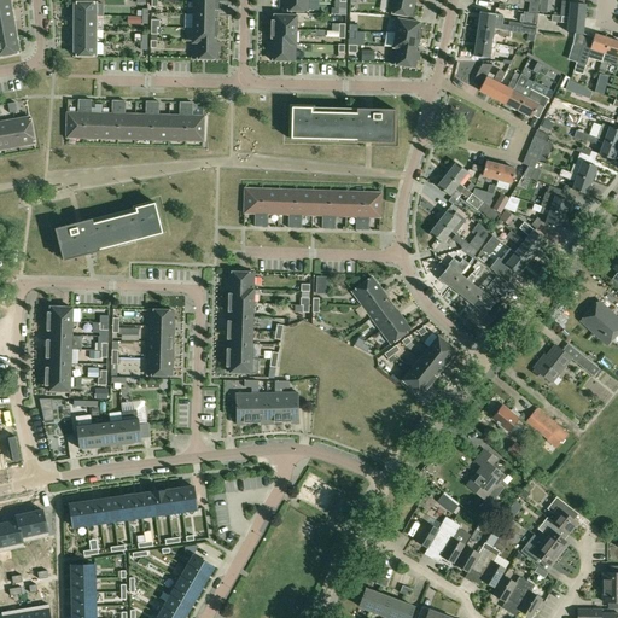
[(0,0),(0,11),(11,9),(9,0),(0,0)]
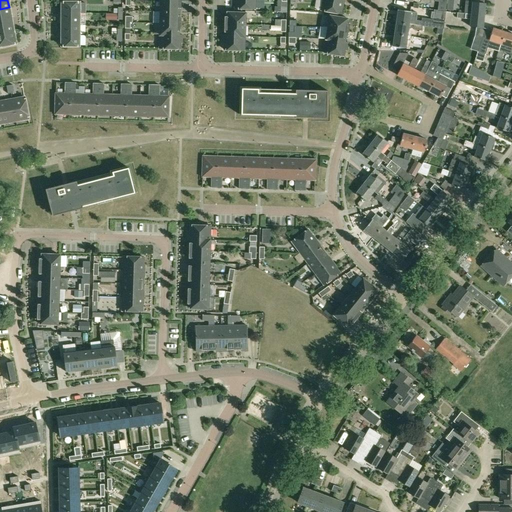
[(161,0),(160,12),(179,12),(179,8),(181,8),(181,1),(161,0)]
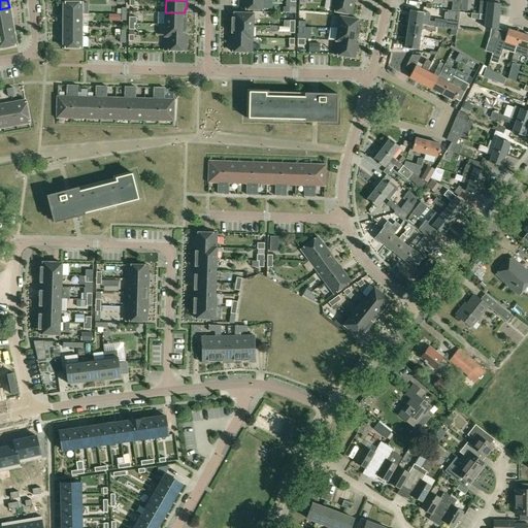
[(242,0),(242,8),(253,8),(263,9),(263,0),(242,0)]
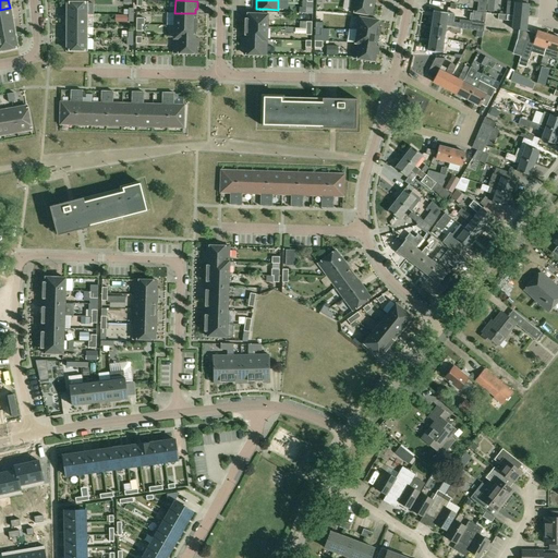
[(351,0),(350,11),(372,15),(374,0),(372,0),(351,0)]
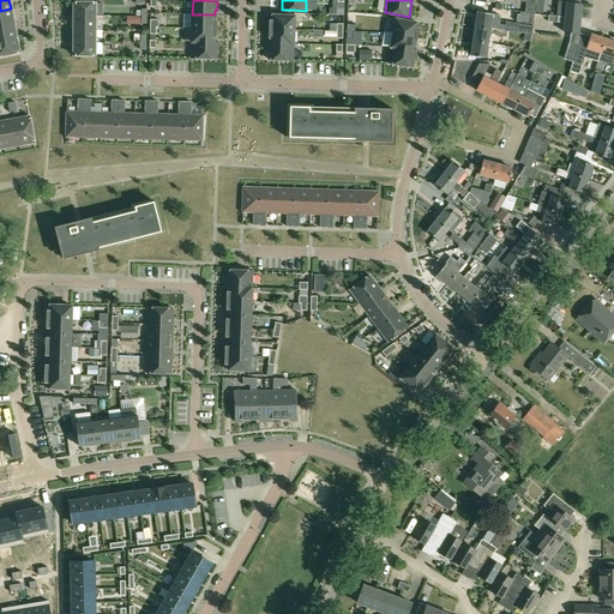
[(581,19),(582,4),(573,4),(566,2),(565,17),(581,19)]
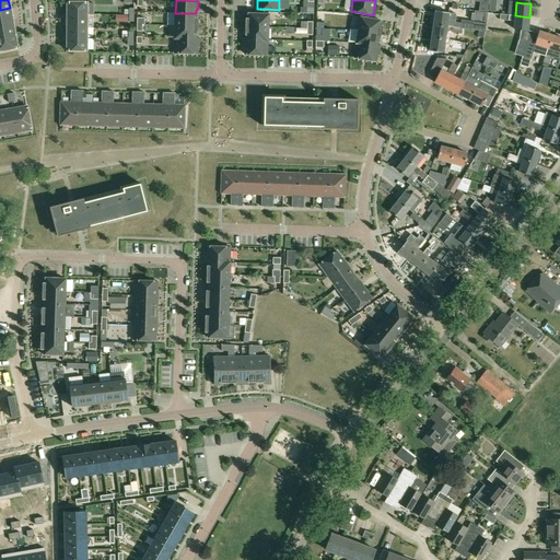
[(69,3),(69,14),(85,14),(85,3),(69,3)]
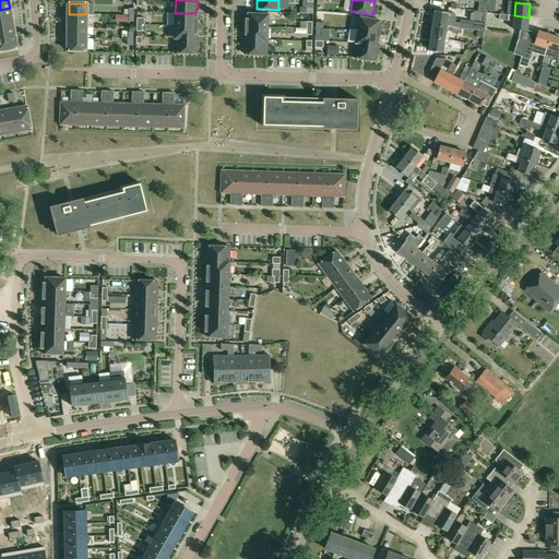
[(12,21),(10,8),(0,10),(0,22),(12,21)]
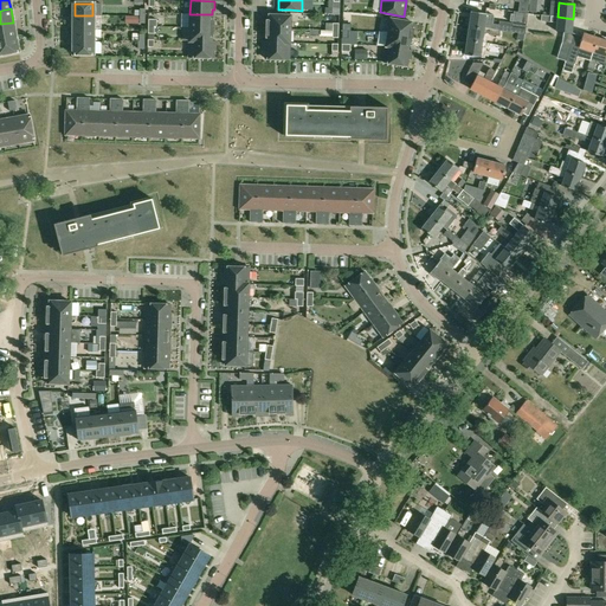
[(469,25),(469,26),(491,30),(498,30),(498,25),(492,24),(494,15),(471,12),(470,19),(468,20),(468,24),(469,25)]
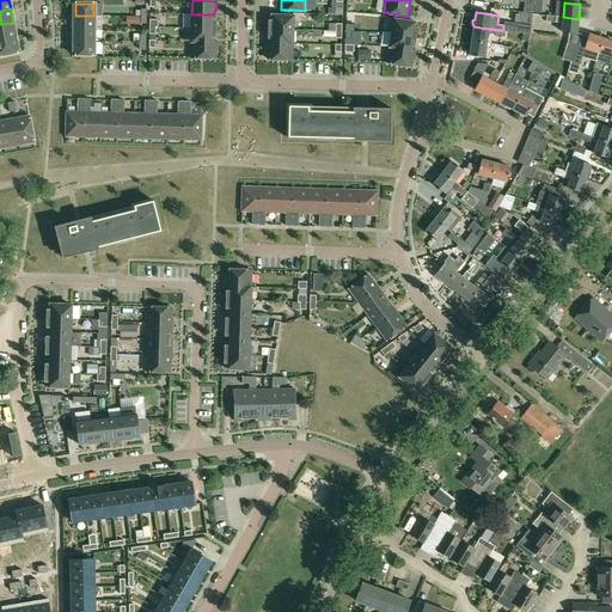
[(528,31),(531,14),(520,12),(519,16),(518,16),(515,34),(528,35),(530,31),(528,31)]
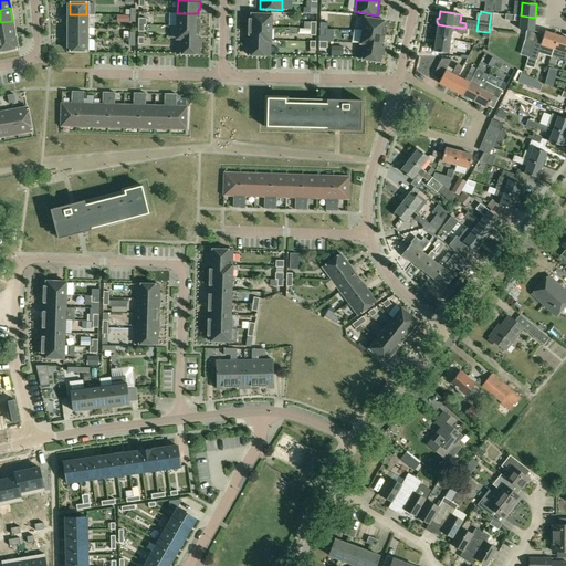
[(177,13),(177,25),(199,27),(199,18),(198,18),(198,13),(177,13)]
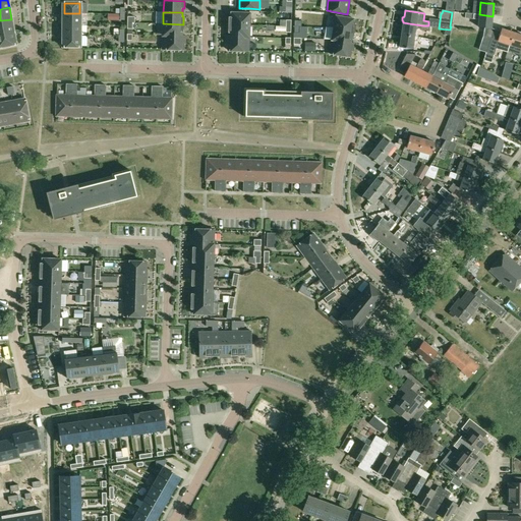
[(478,27),(484,27),(490,29),(493,16),(479,14),(465,12),(464,18),(479,19),(478,27)]
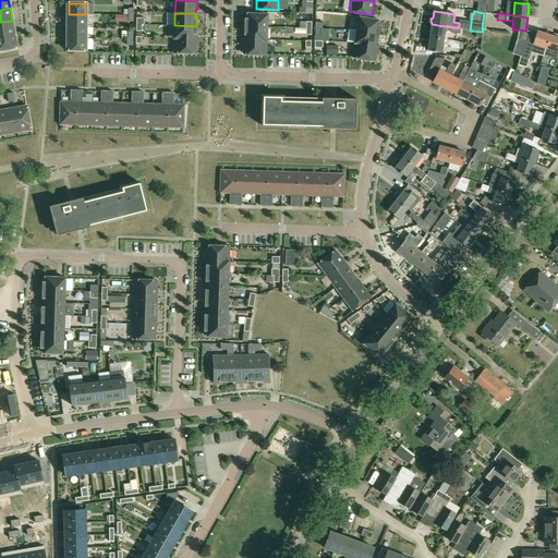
[(69,14),(69,26),(85,26),(85,14),(69,14)]
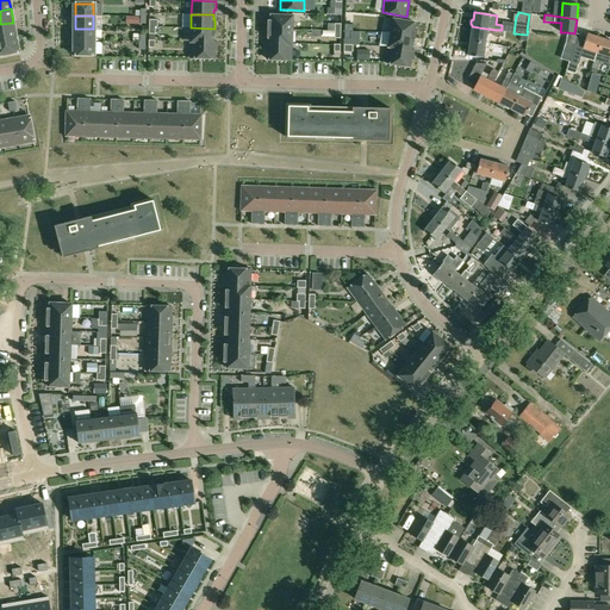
[(292,16),(269,16),(269,20),(268,20),(268,29),(292,30),(292,16)]
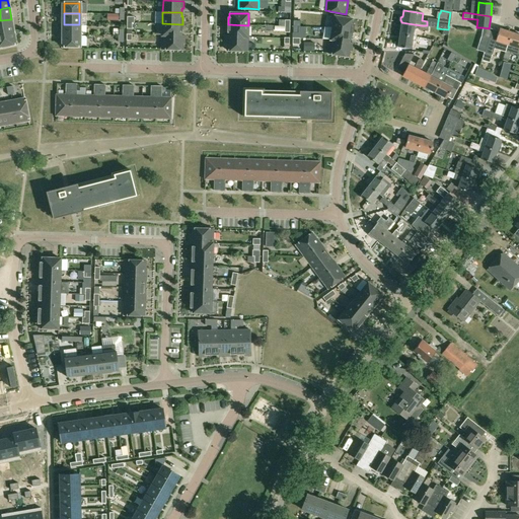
[(335,16),(332,27),(353,31),(354,24),(353,24),(354,19),(335,16)]
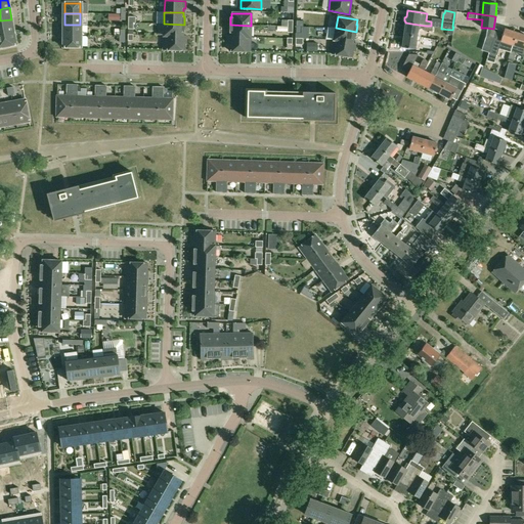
[(0,33),(13,32),(11,19),(0,20),(0,33)]
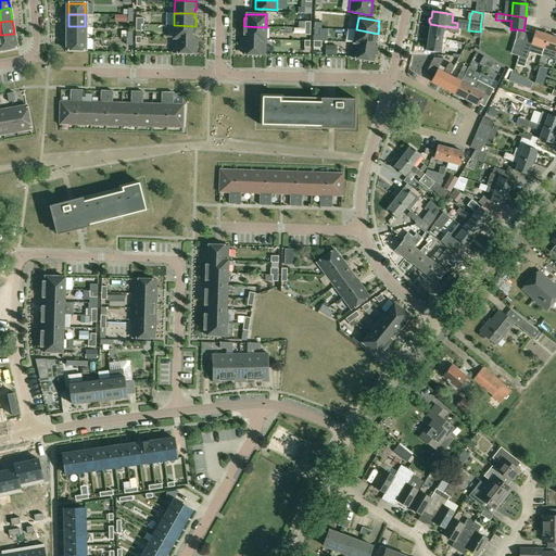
[(442,39),(443,32),(458,34),(458,28),(457,27),(451,27),(430,24),(429,37),(442,39)]
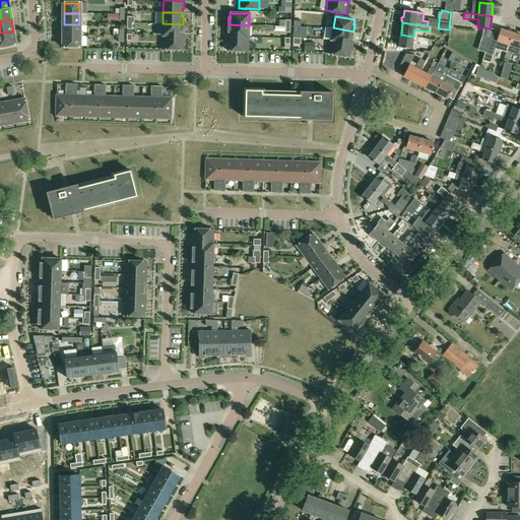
[(163,23),(163,35),(182,36),(182,31),(183,31),(183,24),(163,23)]
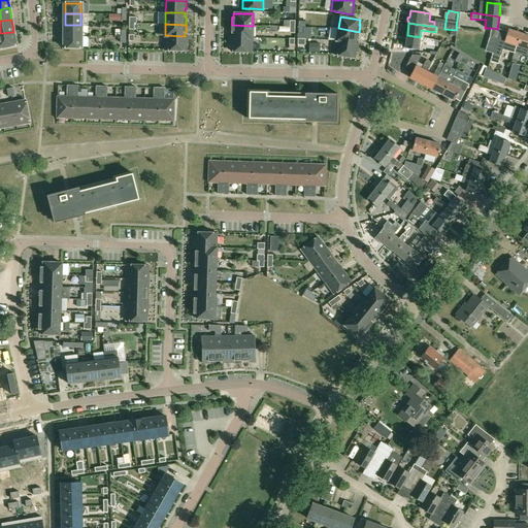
[(65,25),(65,35),(80,35),(80,25),(65,25)]
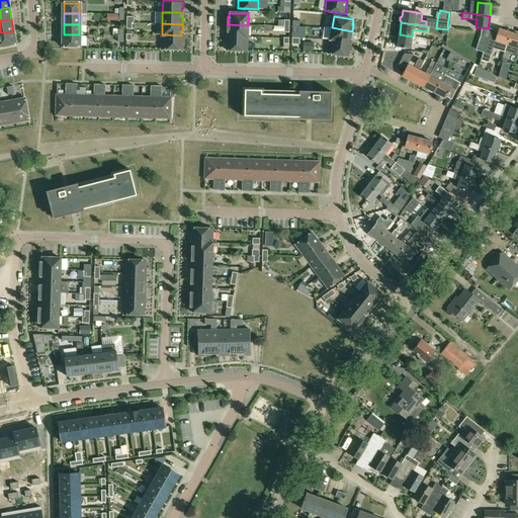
[(229,32),(229,35),(247,36),(248,25),(228,24),(227,32),(229,32)]
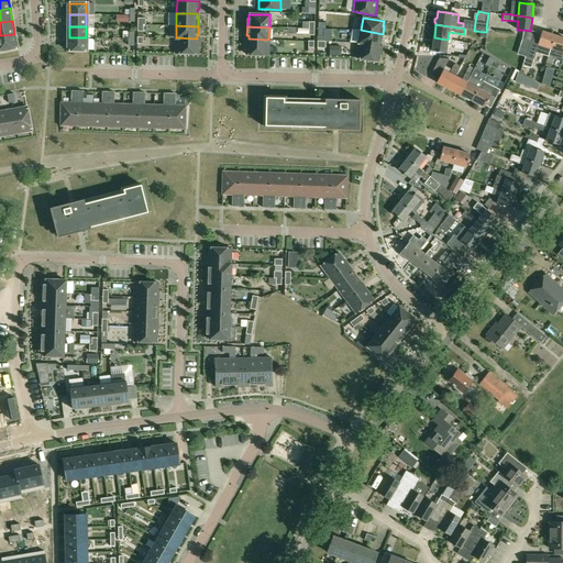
[(359,42),(379,46),(379,42),(381,42),(383,34),(361,30),(359,42)]
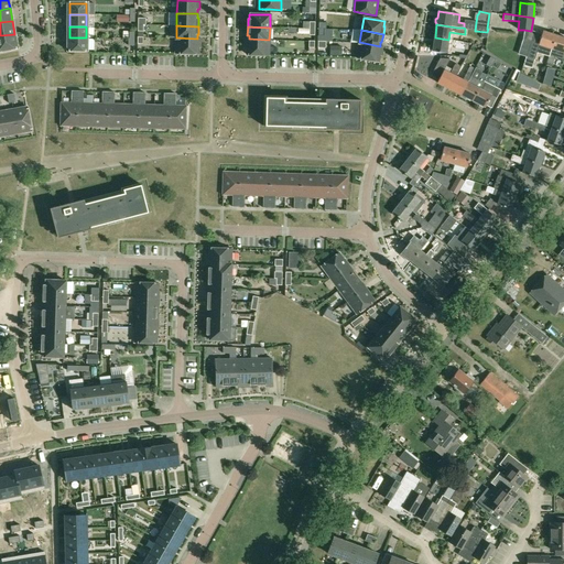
[(556,35),(543,32),(540,44),(532,41),(528,57),(535,60),(537,53),(550,56),(550,55),(552,49),(556,35)]
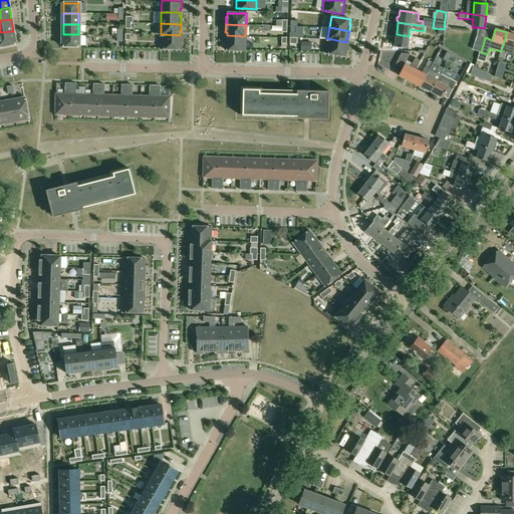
[(0,44),(15,42),(13,31),(0,32),(0,44)]
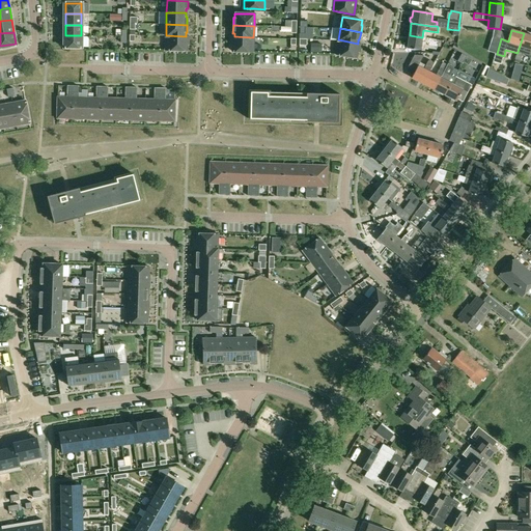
[(530,35),(524,33),(520,46),(530,49),(530,35)]
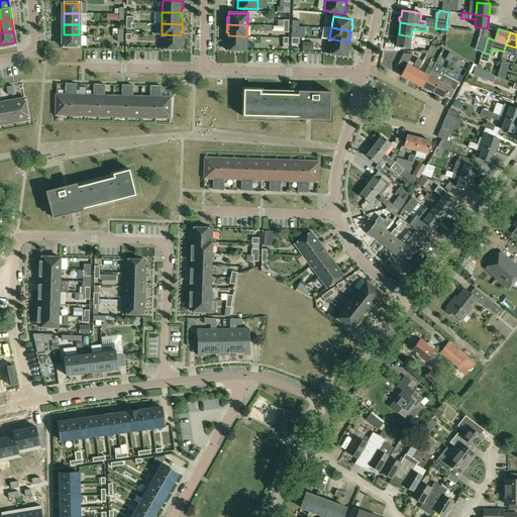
[(79,45),(79,42),(79,34),(64,34),(64,44),(79,45)]
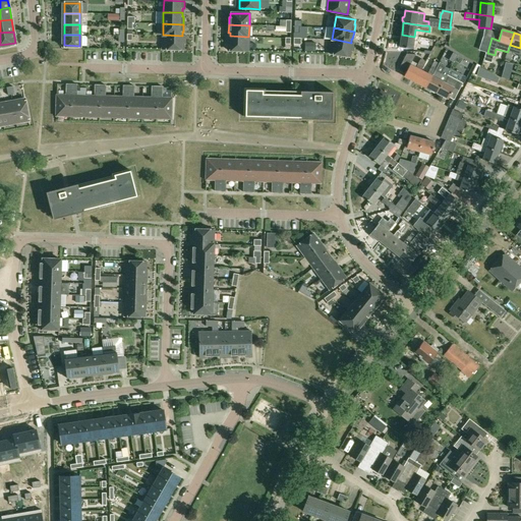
[(163,35),(162,49),(183,50),(183,44),(185,44),(185,36),(182,36),(163,35)]
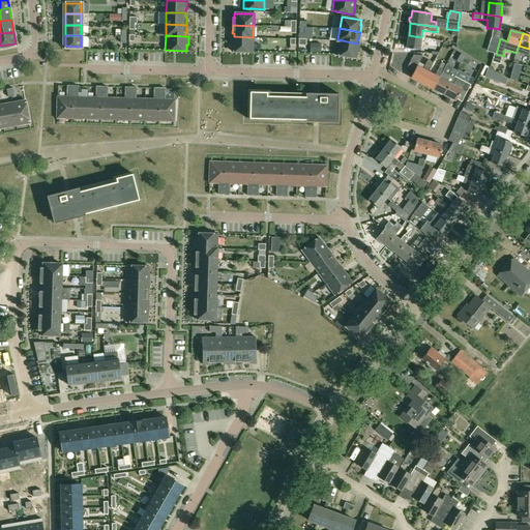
[(421,37),(409,35),(407,48),(419,50),(421,37)]
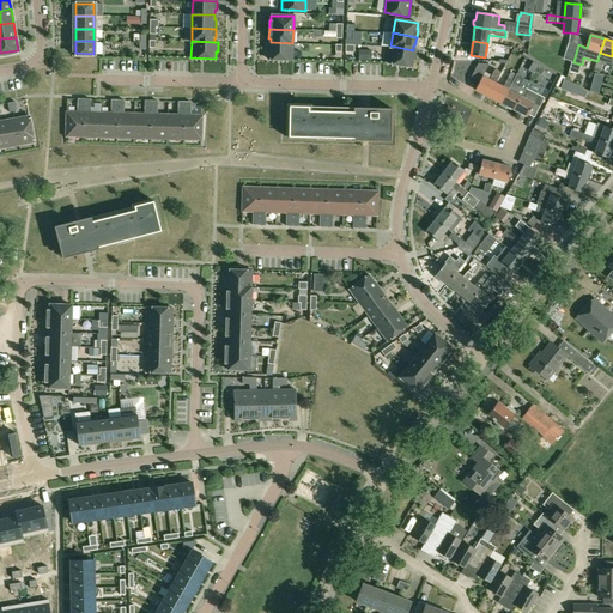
[(268,59),(292,60),(292,43),(271,42),(266,42),(266,53),(268,53),(268,59)]
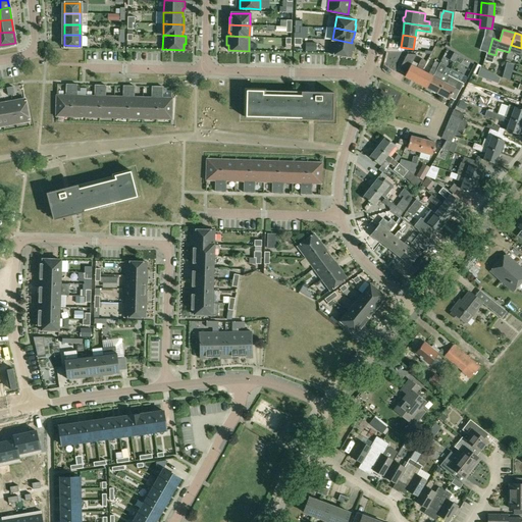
[(488,53),(492,38),(484,36),(479,50),(488,53)]
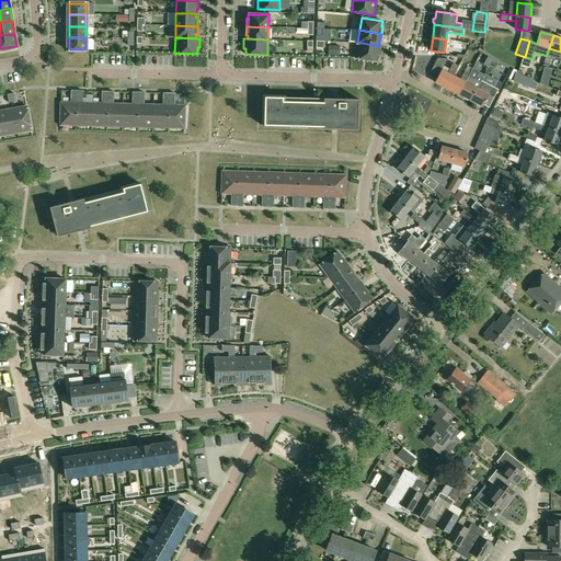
[(357,42),(355,57),(376,61),(377,55),(379,56),(381,46),(378,46),(357,42)]
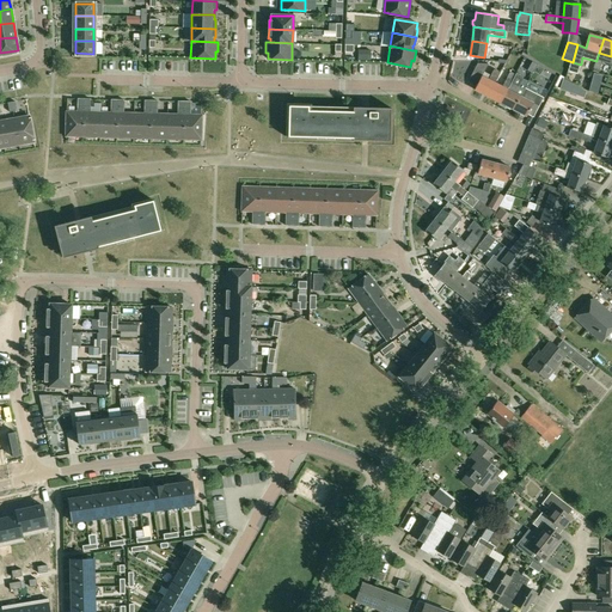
[(537,65),(532,61),(527,71),(532,73),(534,69),(537,65)]
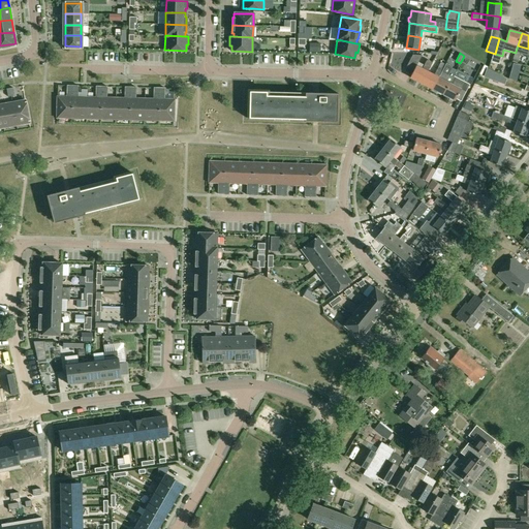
[(428,72),(429,70),(432,63),(427,60),(425,65),(418,62),(422,55),(412,55),(406,68),(413,72),(410,79),(422,84),(427,72),(428,72)]
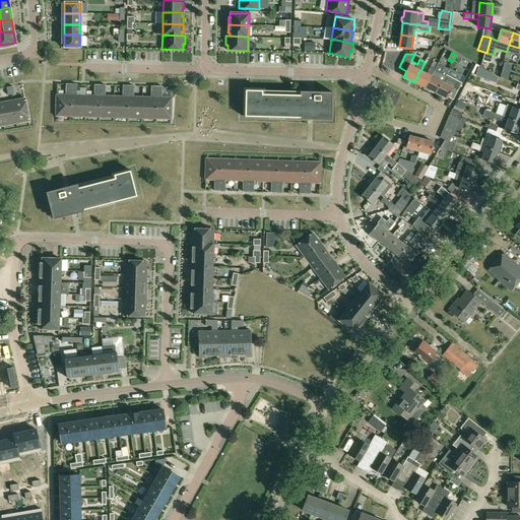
[(414,82),(425,87),(431,76),(432,76),(435,70),(438,64),(433,61),(427,74),(420,71),(419,71),(414,82)]
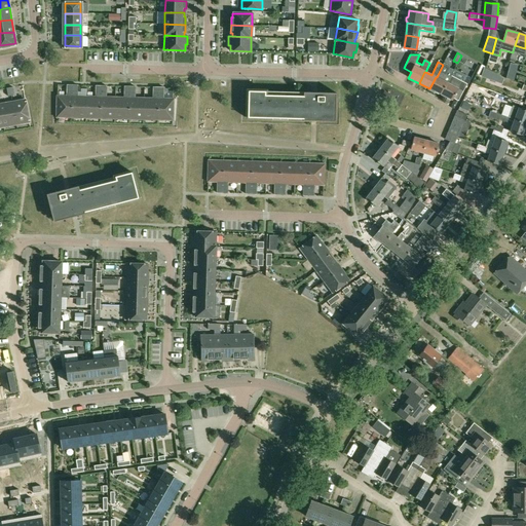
[(449,68),(446,74),(440,71),(437,77),(436,77),(429,88),(441,95),(451,75),(454,70),(449,68)]
